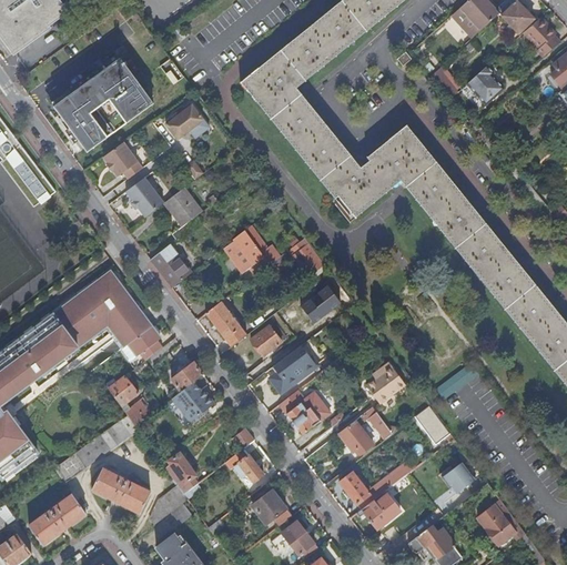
[(0,36),(11,51),(50,24),(69,11),(60,0),(0,0),(0,36)]
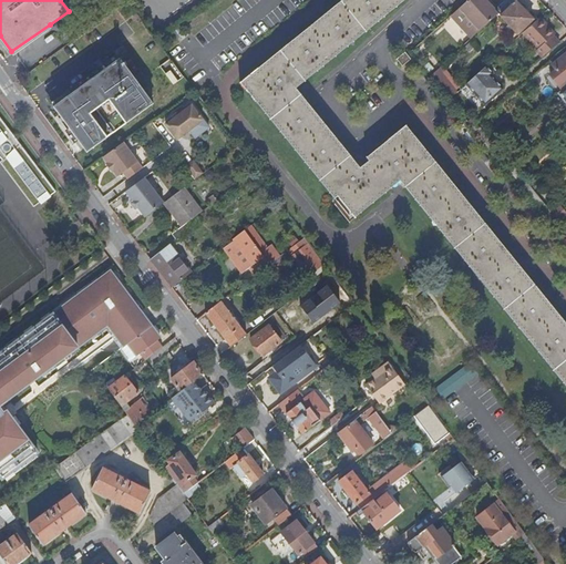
[(328,10),(352,40),(400,0),(337,0),(327,9),(328,10)]
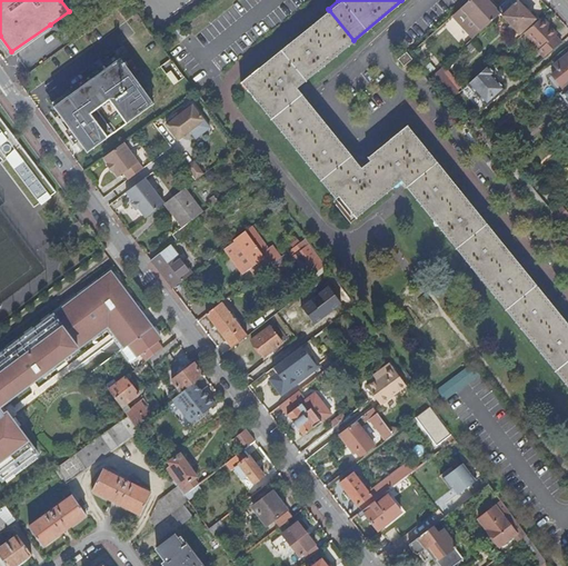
[(499,11),(496,8),(488,0),(467,0),(461,6),(481,28),(499,11)]
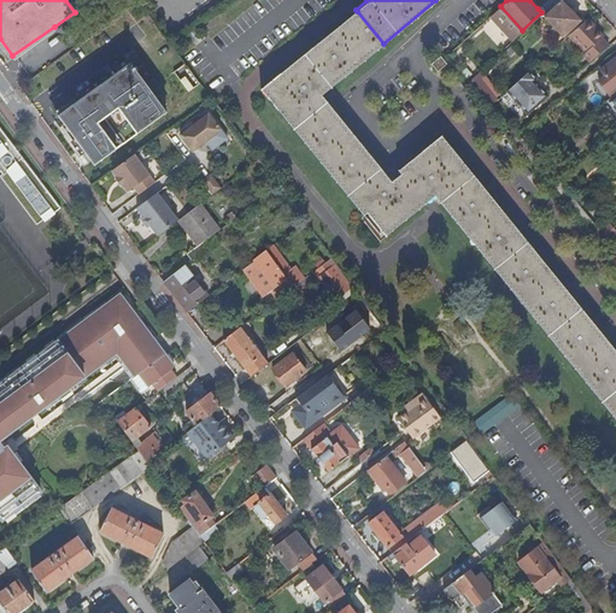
[(579,17),(561,0),(546,0),(538,9),(541,12),(562,34),(579,17)]
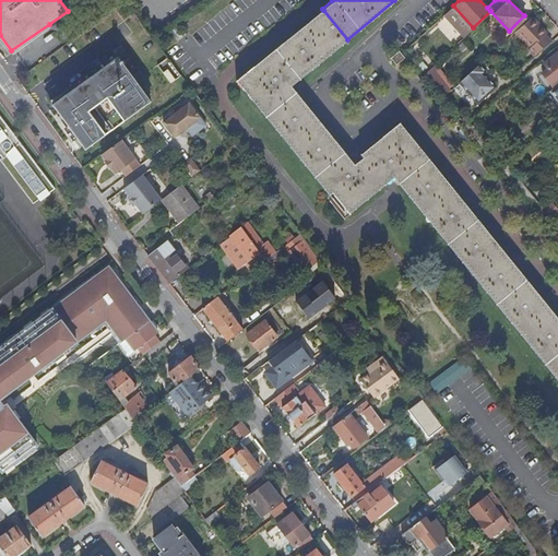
[(464,35),(473,27),(453,6),(444,13),(464,35)]
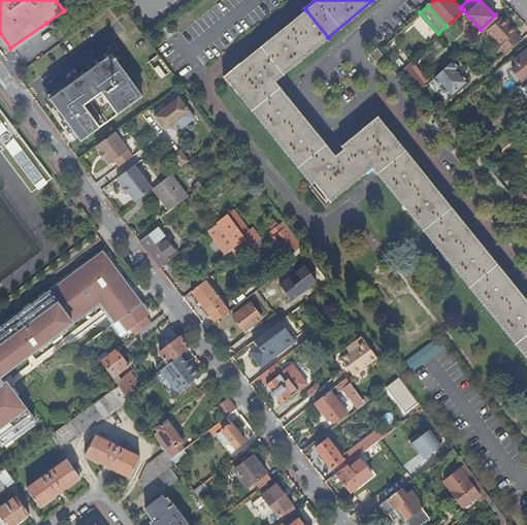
[(328,37),(305,9),(303,11),(275,34),(246,57),(223,76),(309,185),(313,182),(328,201),(372,166),(459,273),(507,334),(526,357),(526,299),(508,276),(487,251),(485,248),(462,220),(446,200),(438,191),(416,163),(377,116),(340,145),(342,149),(340,150),(336,153),(334,155),(313,129),(290,100),(274,80),(299,61),(328,37)]
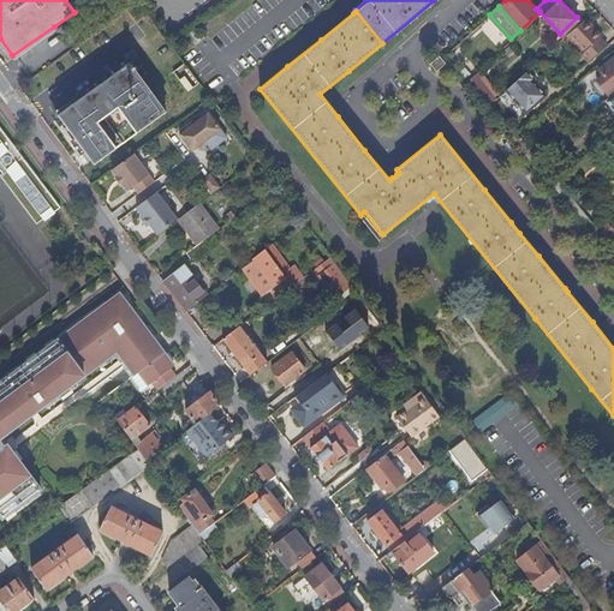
[(582,49),(600,34),(584,17),(566,34),(582,49)]
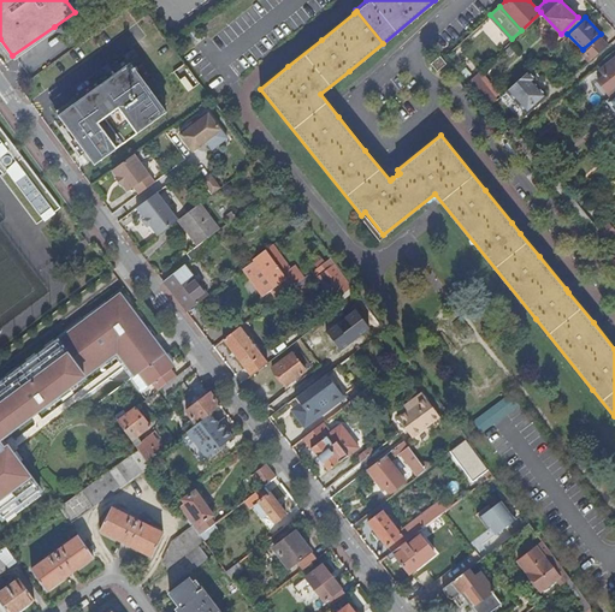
[(55,30),(54,27),(12,55),(15,59),(19,57),(55,30)]
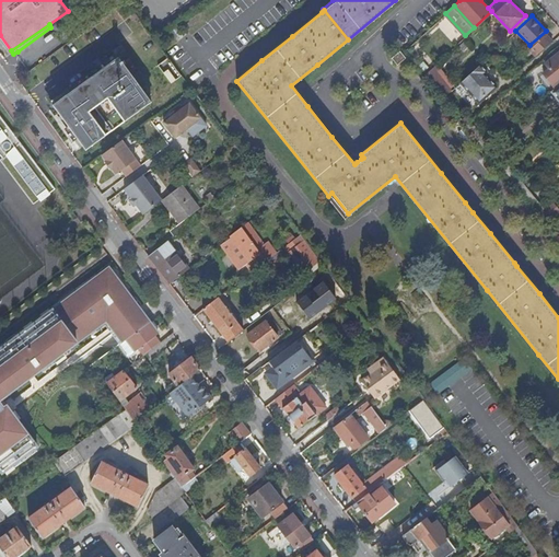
[(534,54),(550,39),(545,34),(547,32),(546,31),(530,45),(530,46),(528,47),(534,54)]
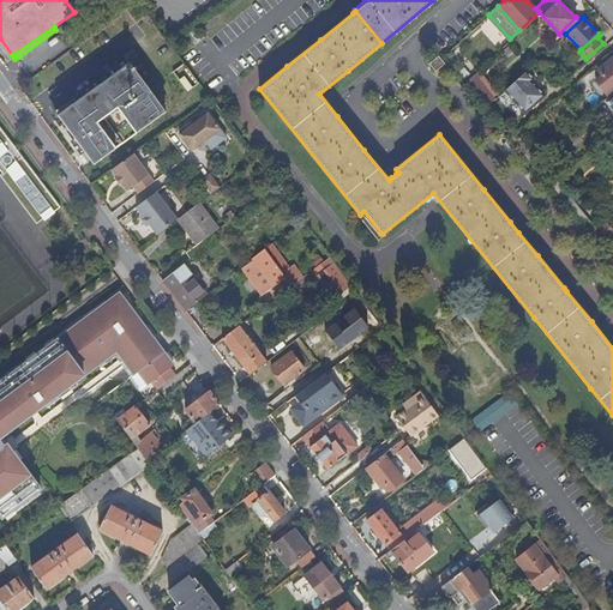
[(444,61),(438,53),(428,61),(434,68),(444,61)]
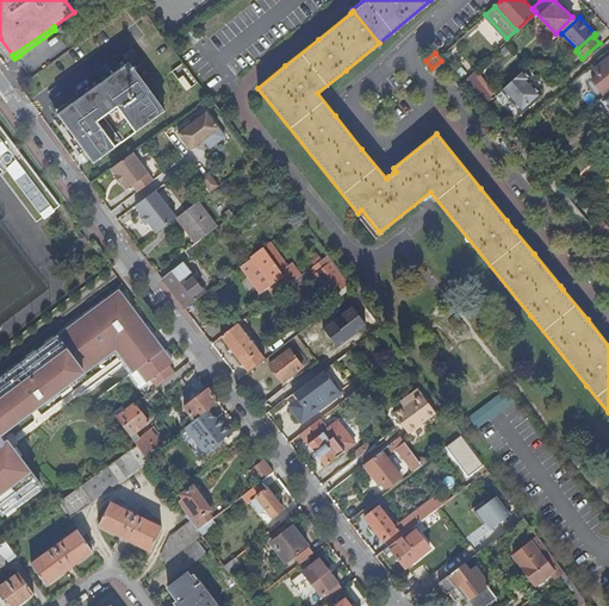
[(591,79),(603,94),(608,89),(608,54),(594,68),(597,73),(591,79)]
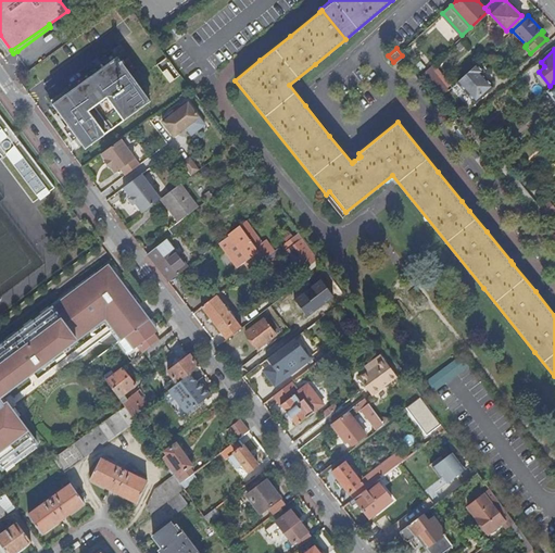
[(148,102),(115,58),(49,105),(80,150),(148,102)]
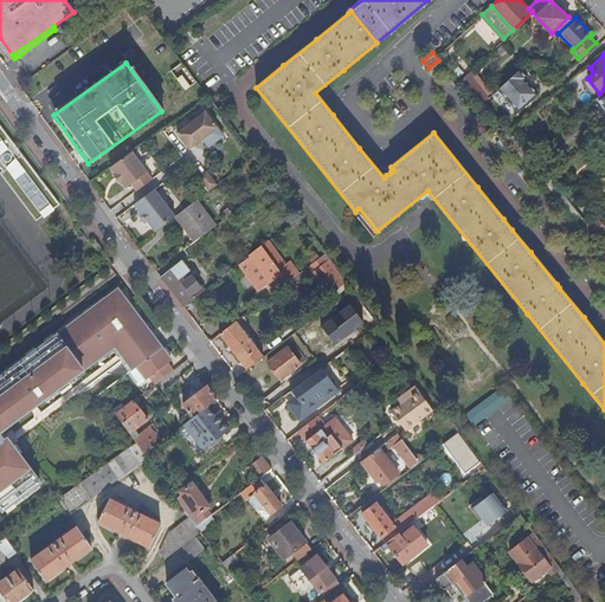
[(517,110),(538,92),(525,78),(527,76),(520,68),(497,88),(517,110)]
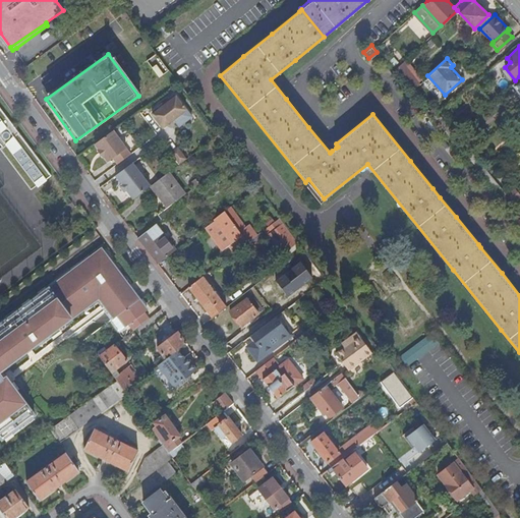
[(412,90),(420,82),(403,61),(395,68),(412,90)]
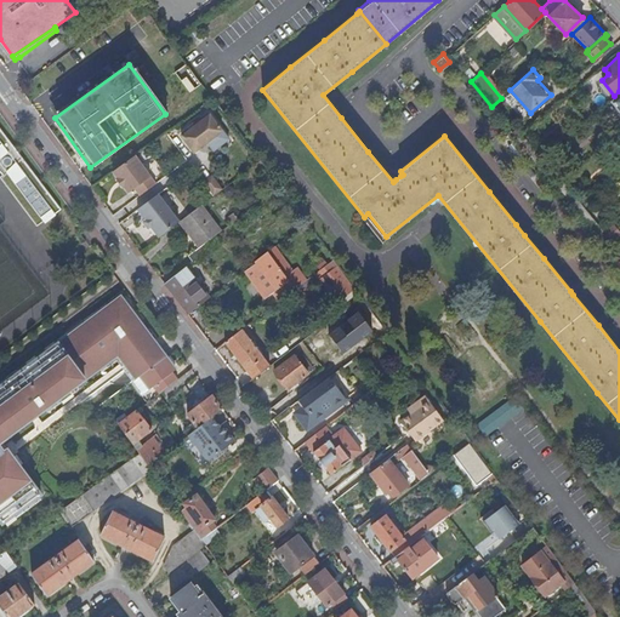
[(228,138),(210,114),(195,125),(193,124),(188,127),(189,130),(181,136),(194,152),(206,142),(214,150),(228,138)]
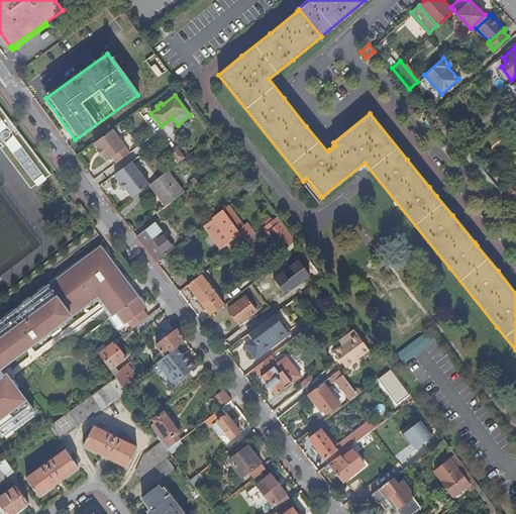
[(40,182),(50,175),(0,106),(0,143),(2,146),(0,148),(30,189),(39,182),(40,182)]
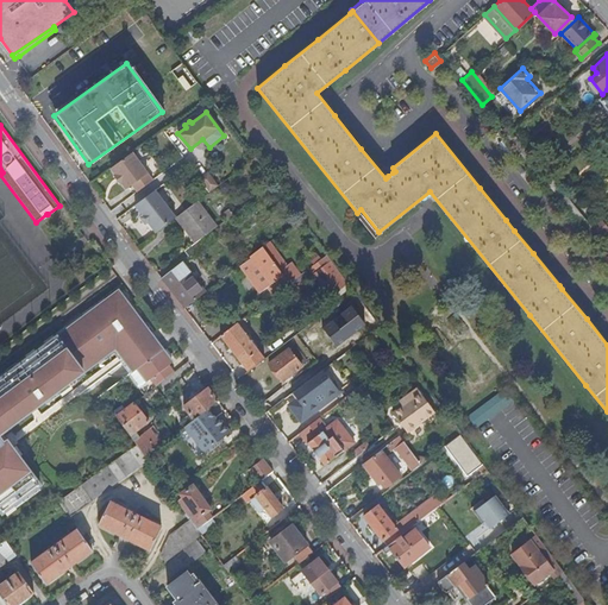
[(136,190),(152,178),(132,151),(111,166),(114,174),(113,174),(120,183),(121,182),(125,188),(132,183),(136,190)]
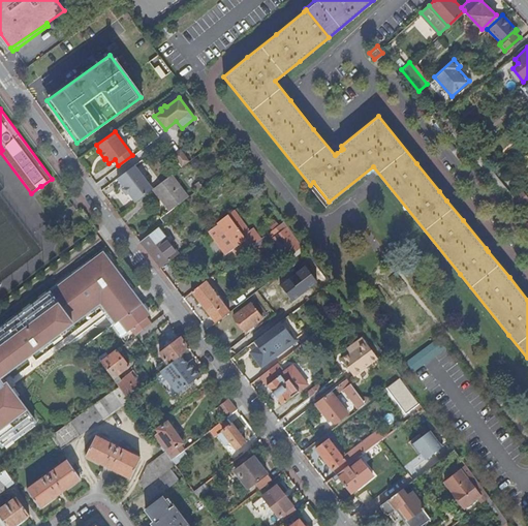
[(180,149),(173,155),(181,166),(188,161),(189,161),(180,149)]
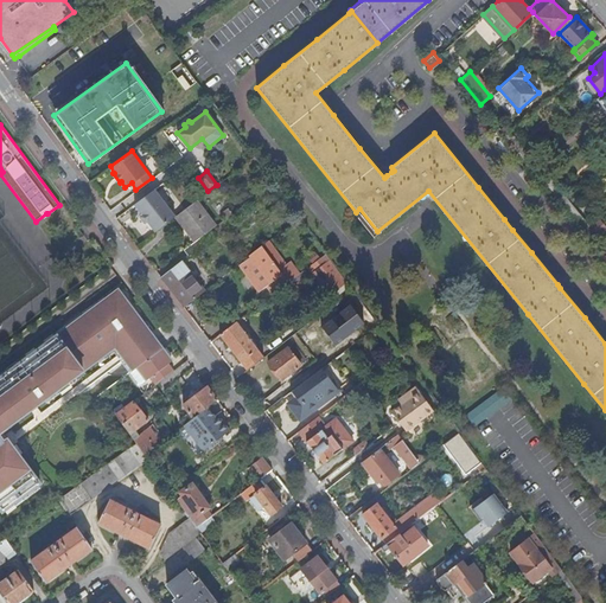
[(147,220),(155,231),(174,216),(154,188),(134,203),(142,213),(147,220)]
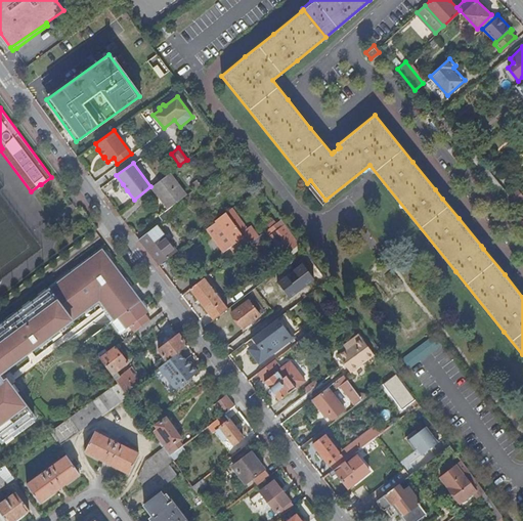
[(185,194),(168,173),(151,185),(169,208),(175,203),(185,194)]
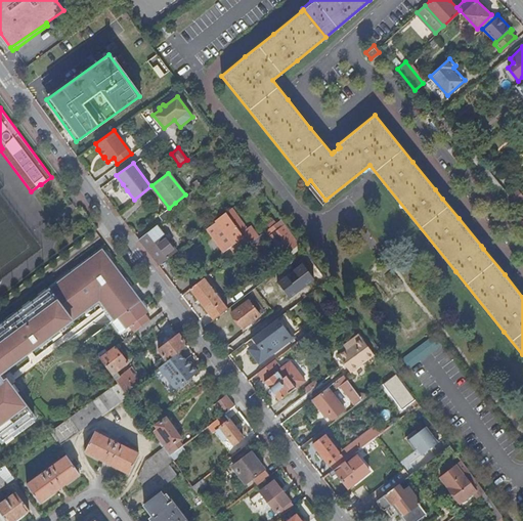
[(489,173),(484,177),(497,193),(503,189),(489,173)]
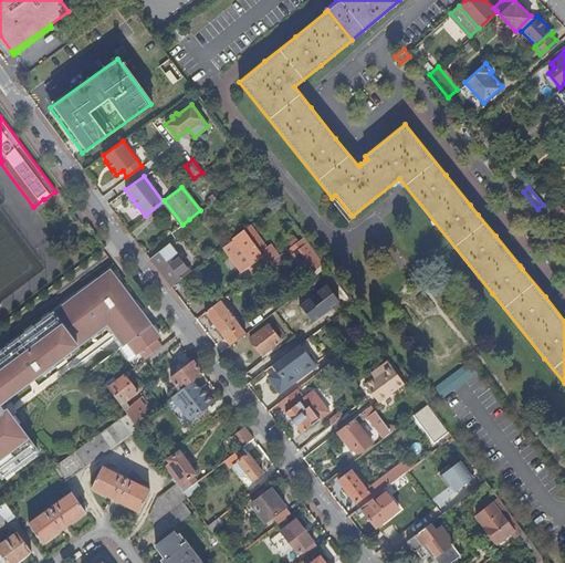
[(564,210),(558,202),(543,215),(550,223),(564,211),(564,210)]
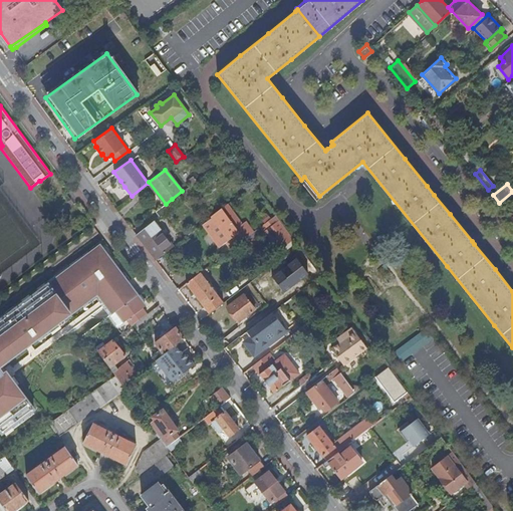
[(493,186),(488,190),(492,194),(497,190),(493,186)]
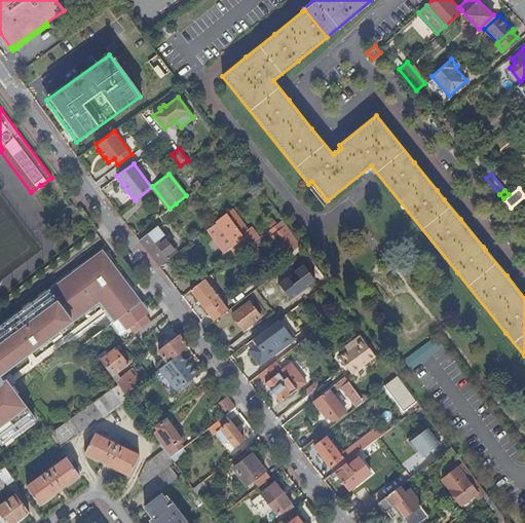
[(180,210),(176,203),(170,209),(159,216),(163,222),(180,210)]
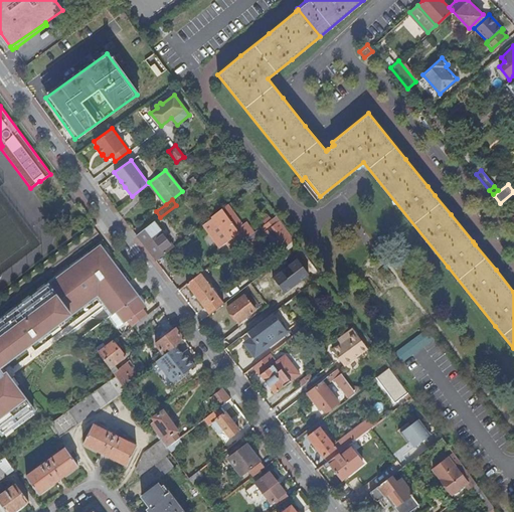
[(241,224),(226,205),(212,216),(226,234),(220,239),(221,240),(220,240),(224,244),(227,241),(232,248),(253,232),(245,221),(241,224)]
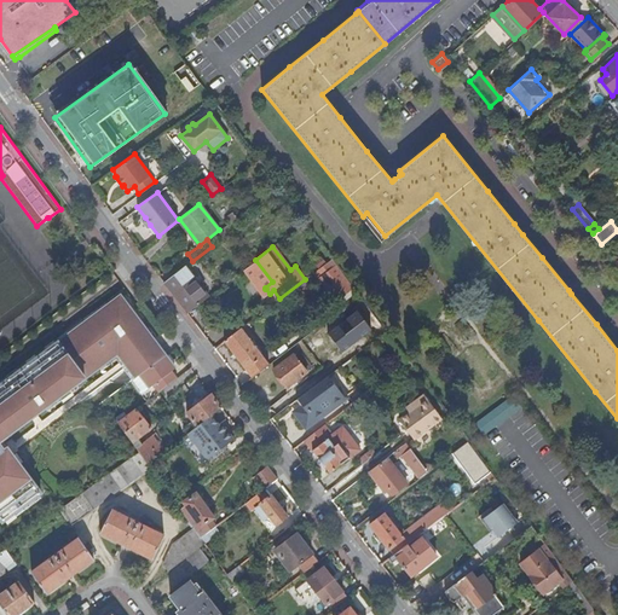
[(319,278),(328,272),(345,295),(354,288),(333,259),(315,272),(319,278)]
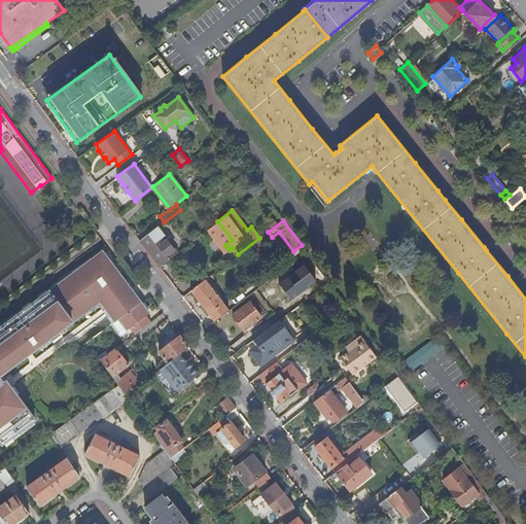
[(217,221),(211,225),(225,245),(232,240),(217,221)]
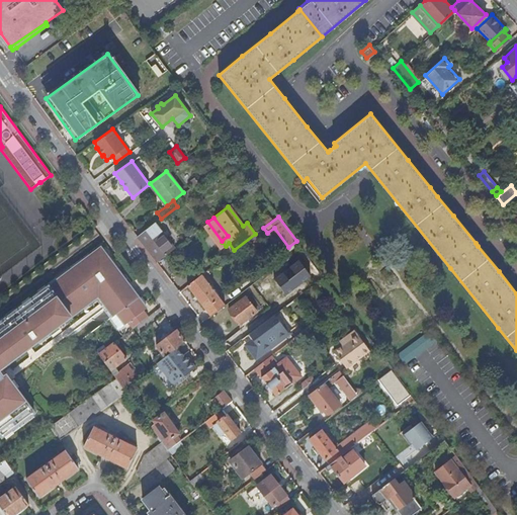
[(154,222),(137,236),(147,249),(156,261),(166,253),(174,247),(154,222)]
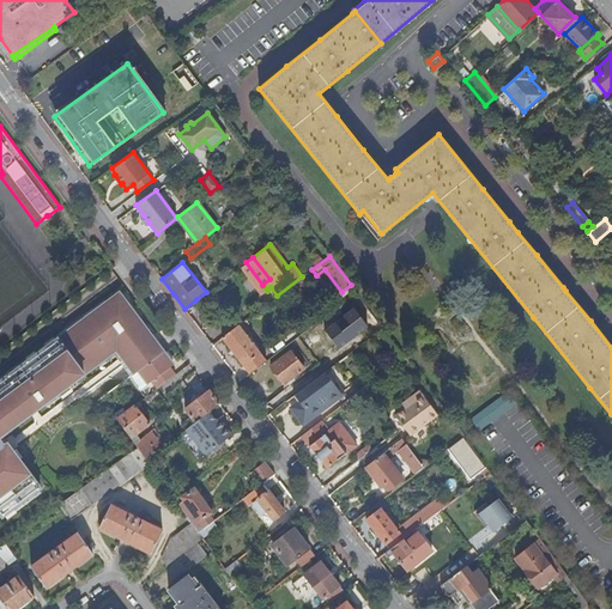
[(341,292),(325,269),(316,275),(333,298),(341,292)]
